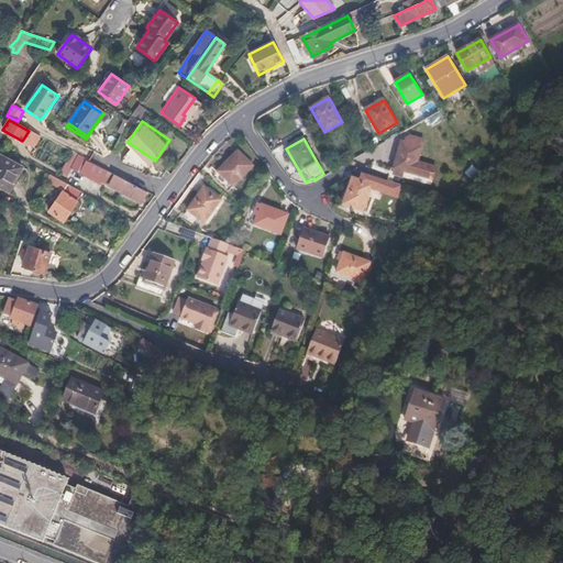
[(422,148),(403,142),(393,174),(431,184),(437,167),(418,162),(422,148)]
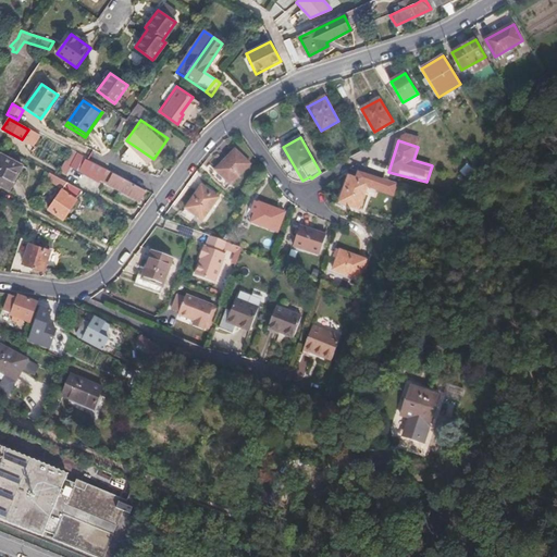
[(249,163),(235,150),(217,170),(232,183),(249,163)]
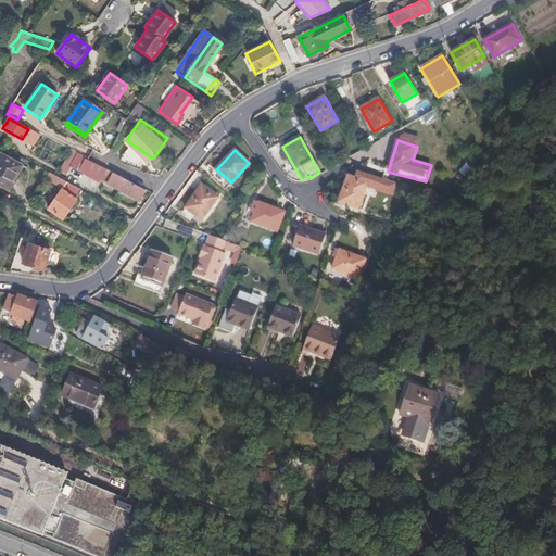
[(22,165),(1,155),(0,158),(0,185),(8,189),(16,174),(17,174),(22,165)]
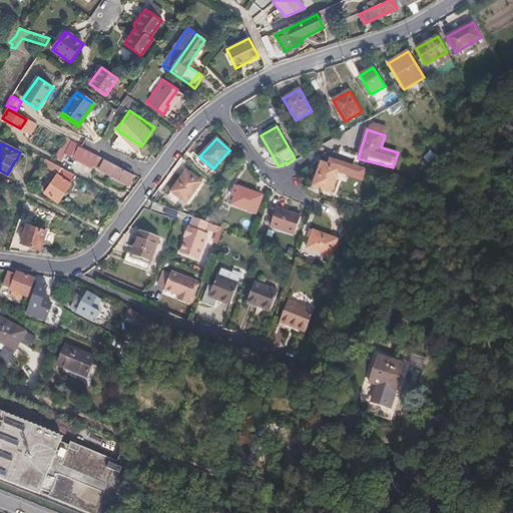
[(428,162),(435,155),(429,150),(423,157),(428,162)]
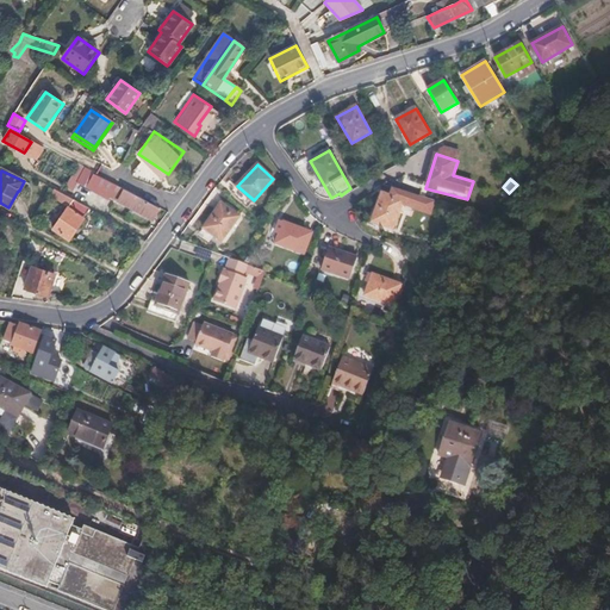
[(431,215),(435,201),(394,187),(391,197),(383,194),(373,223),(393,229),(402,205),(431,215)]
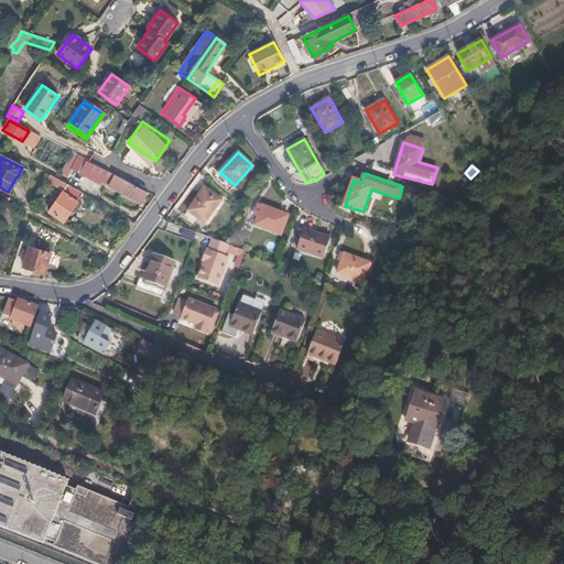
[(109,187),(141,204),(147,194),(115,177),(109,187)]
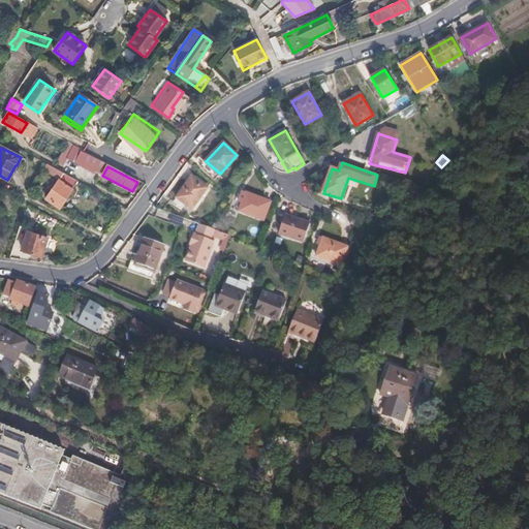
[(60,209),(79,182),(63,174),(45,198),(60,209)]
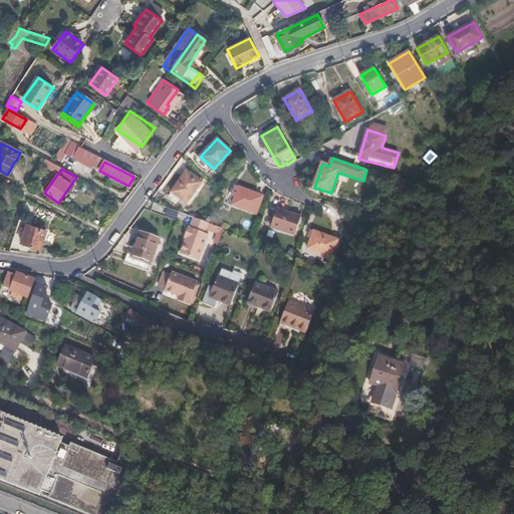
[(173,192),(188,202),(203,182),(188,172),(173,192)]
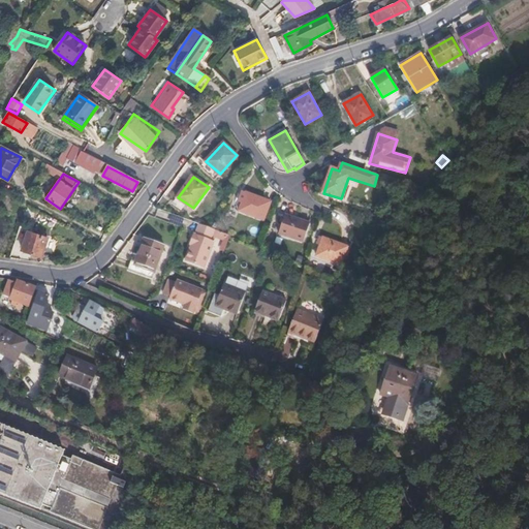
[(265,220),(272,201),(247,192),(244,191),(240,201),(243,203),(240,211),(265,220)]
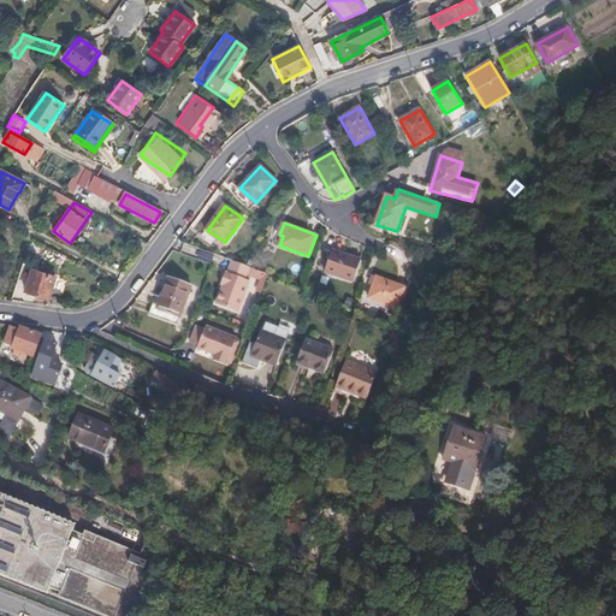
[(61,268),(66,259),(59,254),(58,256),(46,250),(42,259),(61,268)]
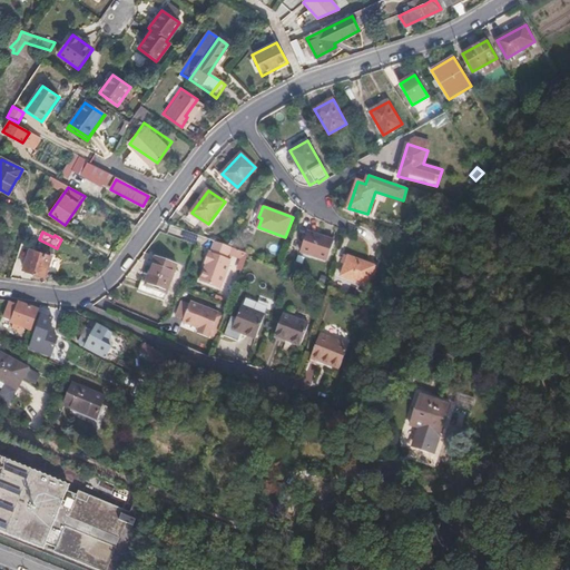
[(300,251),(325,259),(332,239),(306,232),(300,251)]
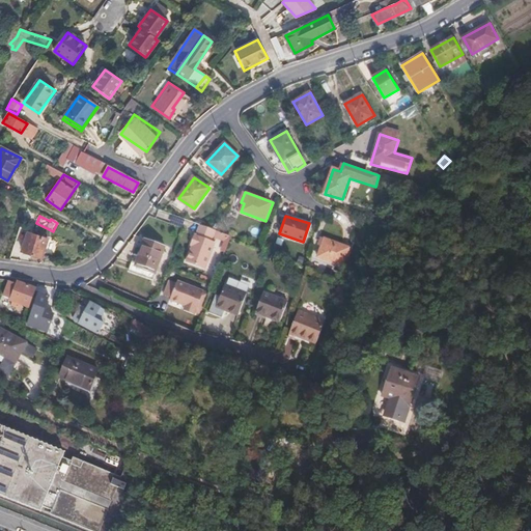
[(213,243),(217,231),(211,228),(201,225),(197,235),(195,235),(191,248),(192,248),(187,264),(204,272),(215,244),(213,243)]
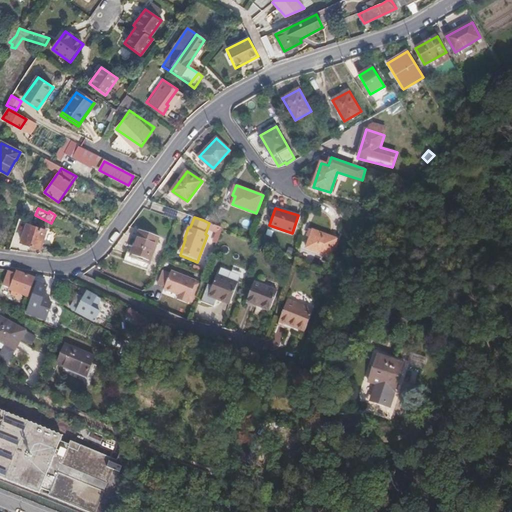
[(0,222),(0,238),(7,241),(11,226),(0,222)]
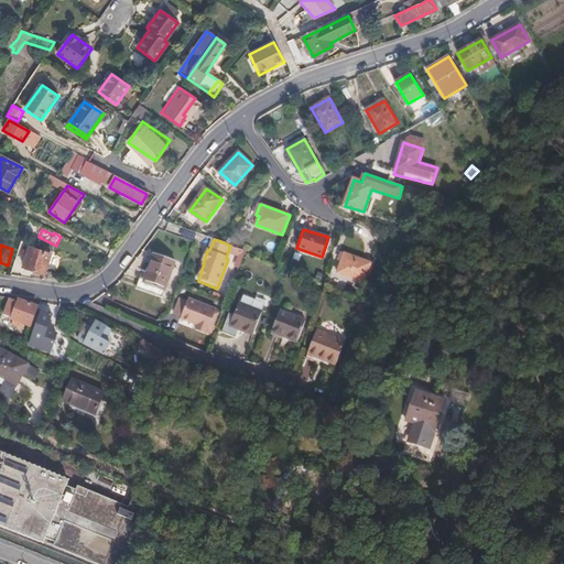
[(30,247),(23,267),(45,273),(52,253),(30,247)]
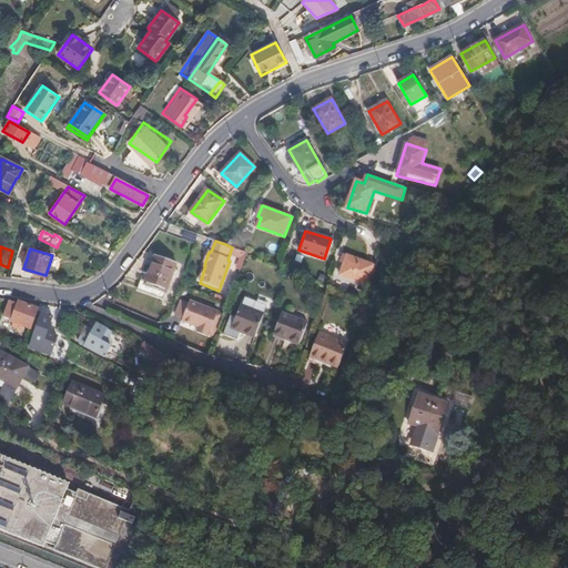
[(178,263),(156,255),(146,282),(168,290),(178,263)]
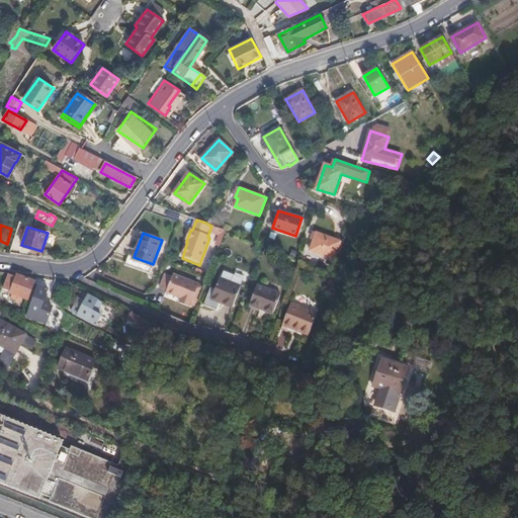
[(340,242),(316,234),(310,251),(335,259),(340,242)]
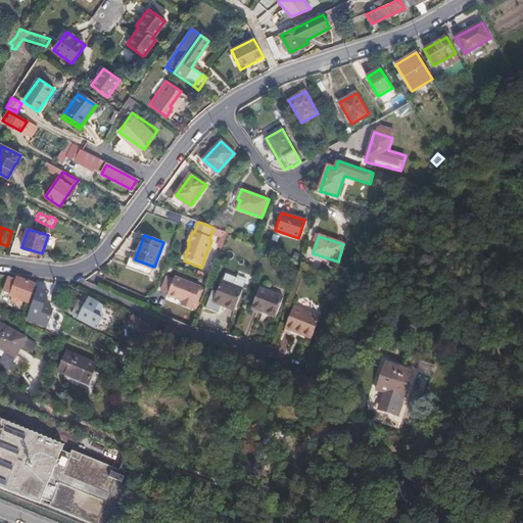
[(11,292),(17,278),(10,275),(4,289),(11,292)]
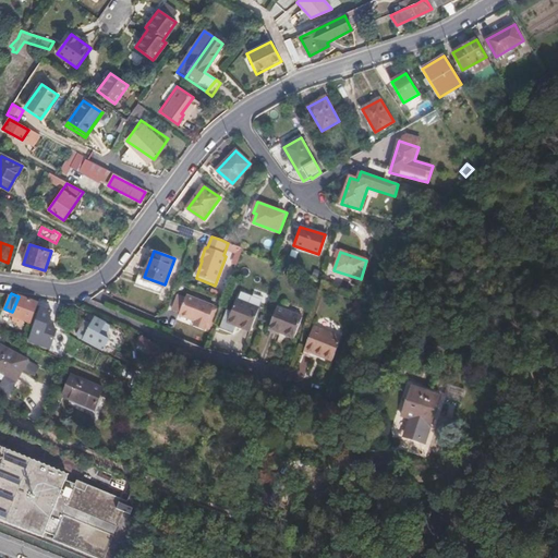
[(32,322),(35,313),(39,301),(31,298),(31,299),(20,293),(19,296),(12,312),(12,313),(14,314),(24,318),(32,322)]
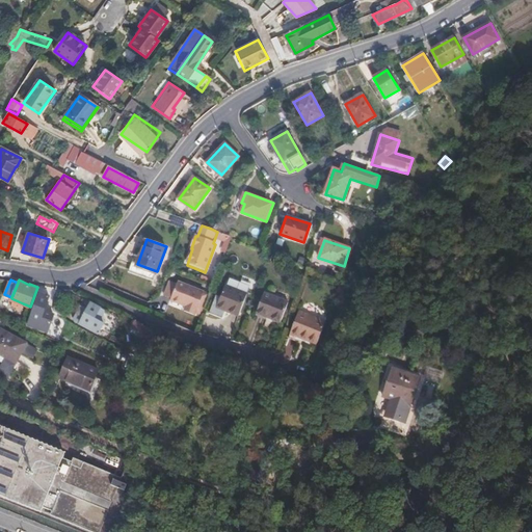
[(175,284),(167,281),(162,296),(169,298),(168,301),(183,307),(182,311),(194,316),(204,292),(176,282),(175,284)]
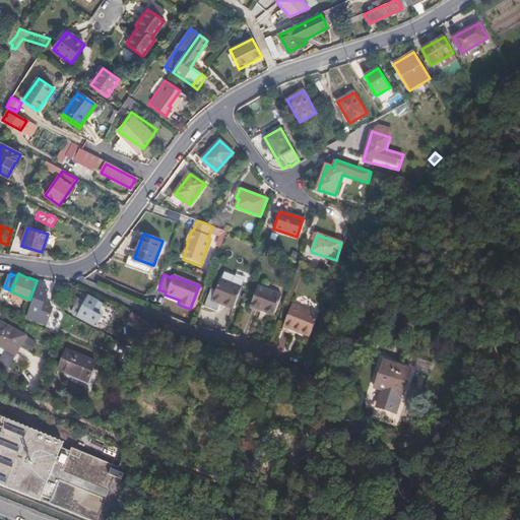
[(37,278),(37,280),(33,291),(36,294),(27,317),(48,324),(53,308),(48,306),(50,302),(46,300),(49,289),(42,287),(45,279),(37,278)]
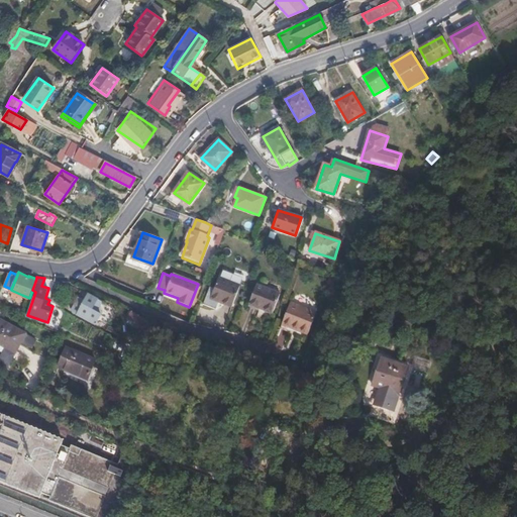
[(240,289),(219,280),(210,299),(232,308),(240,289)]
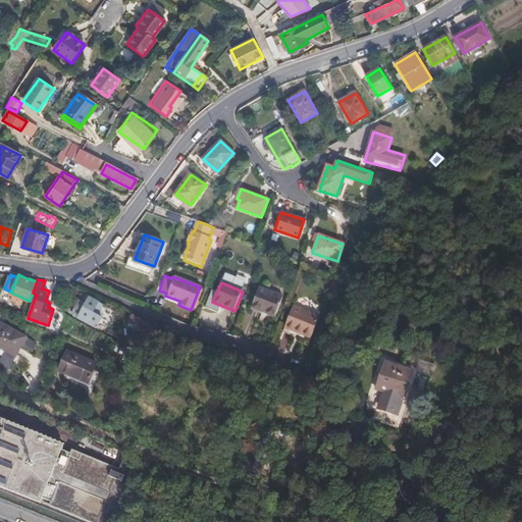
[(279,301),(282,295),(264,286),(261,293),(279,301)]
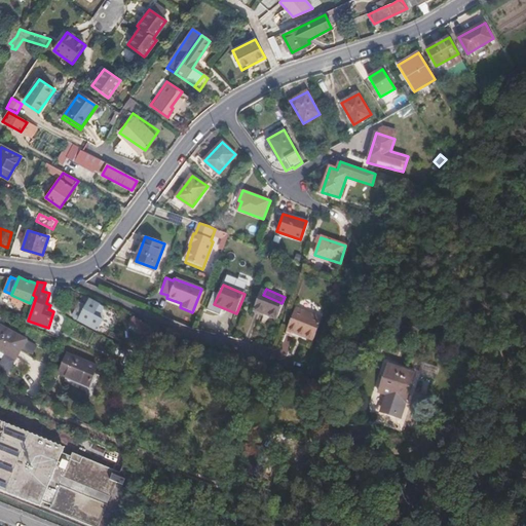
[(55,293),(53,306),(63,312),(65,295),(55,293)]
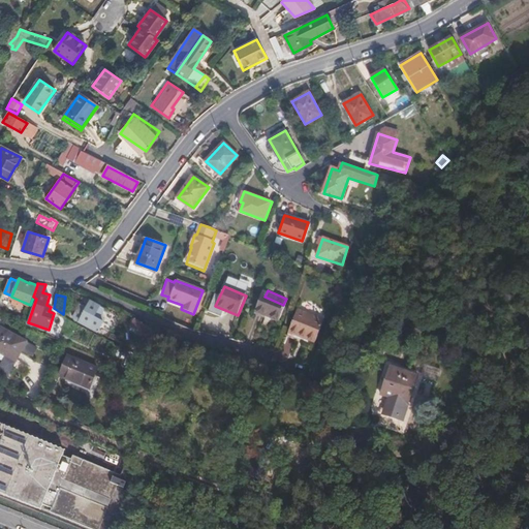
[(265,297),(262,296),(254,316),(278,327),(286,306),(283,305),(265,297)]
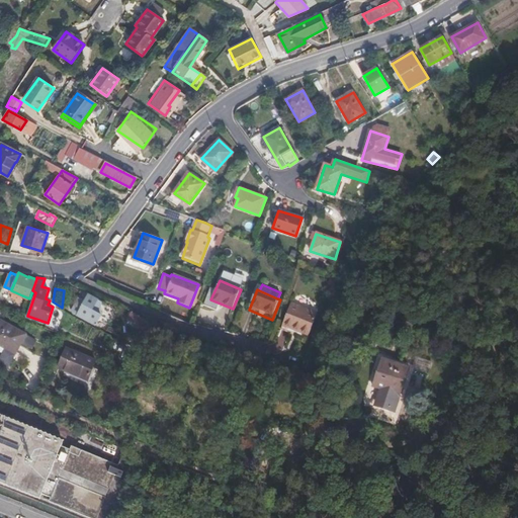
[(22,295),(13,291),(11,295),(21,299),(22,295)]
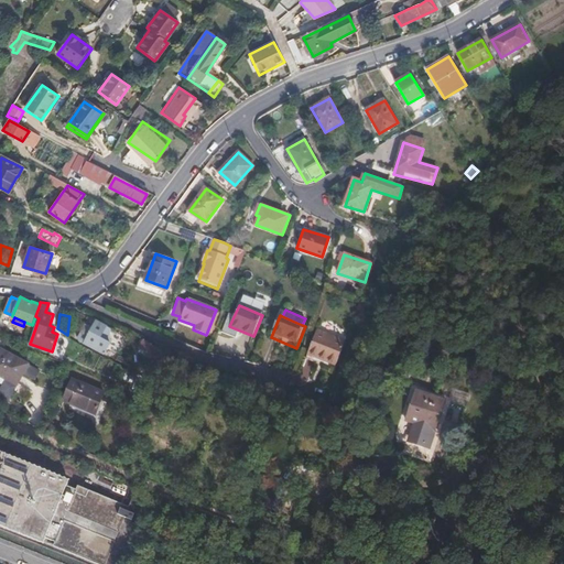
[(101,336),(107,326),(97,321),(85,340),(105,353),(110,342),(101,336)]
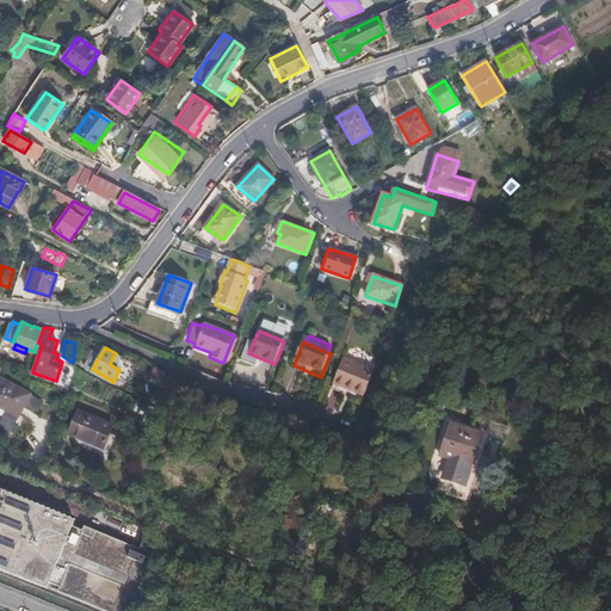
[(332,390),(363,402),(374,377),(341,365),(332,390)]
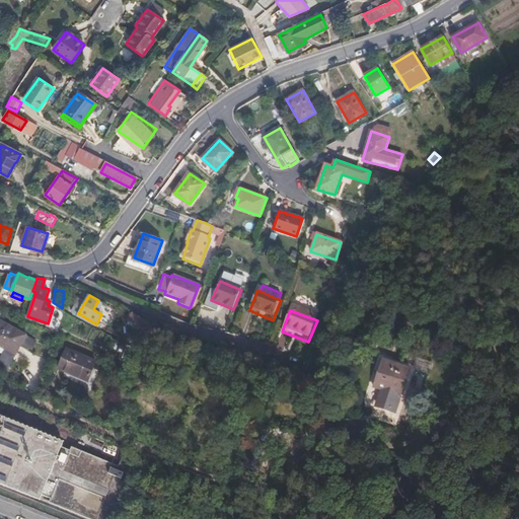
[(147,322),(148,322),(145,315),(141,313),(139,316),(133,313),(128,320),(143,328),(147,322)]
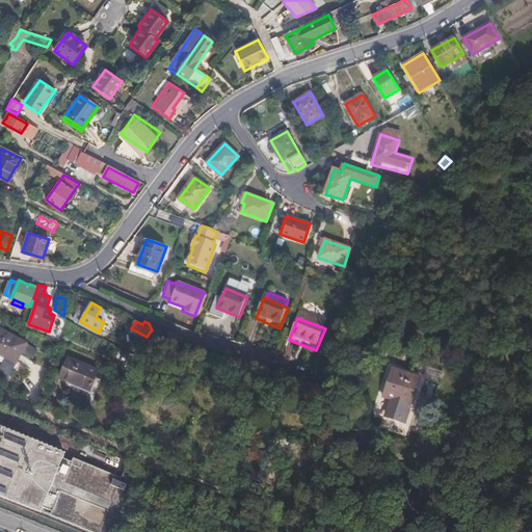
[(28,345),(0,333),(0,357),(11,363),(19,366),(28,345)]
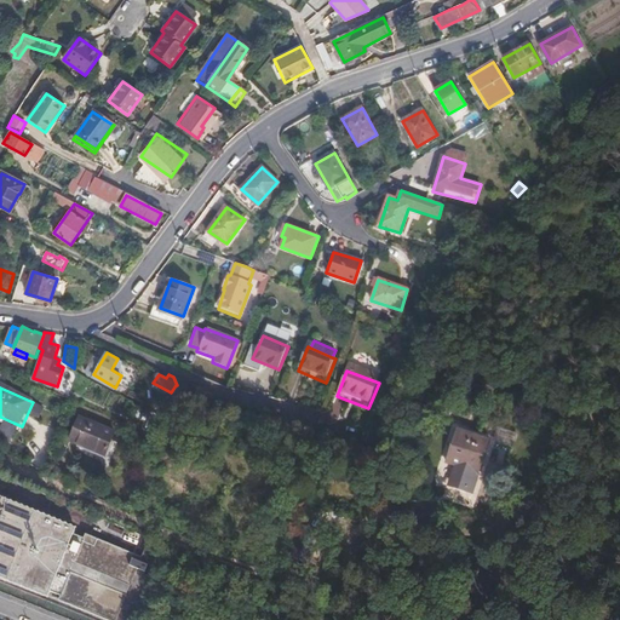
[(0,424),(10,429),(13,423),(0,417),(0,424)]
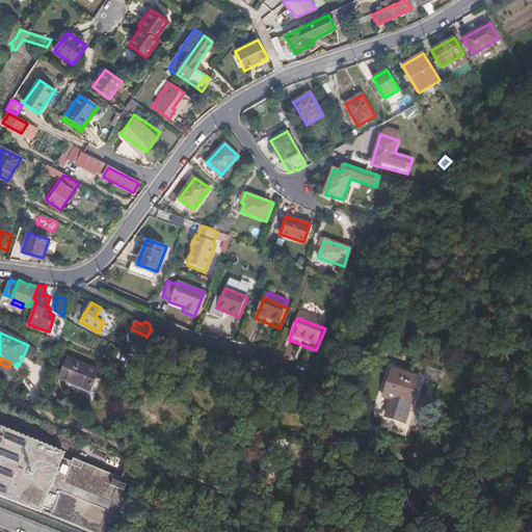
[(99,370),(69,357),(60,377),(89,390),(99,370)]
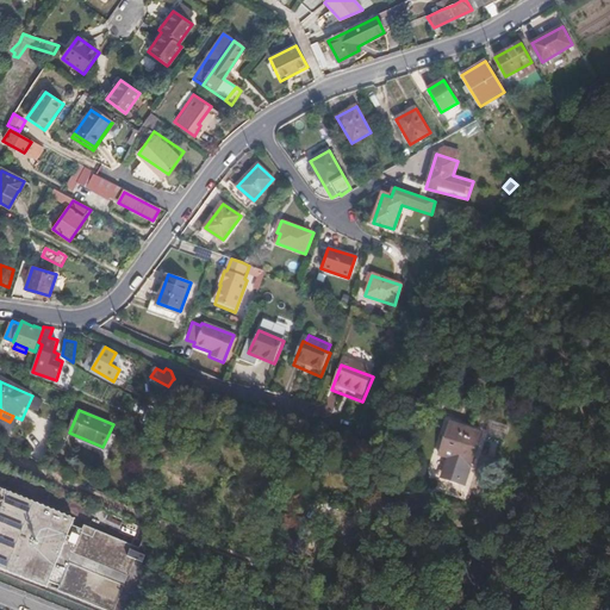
[(481,431),(447,421),(436,455),(444,458),(439,477),(465,485),(481,431)]
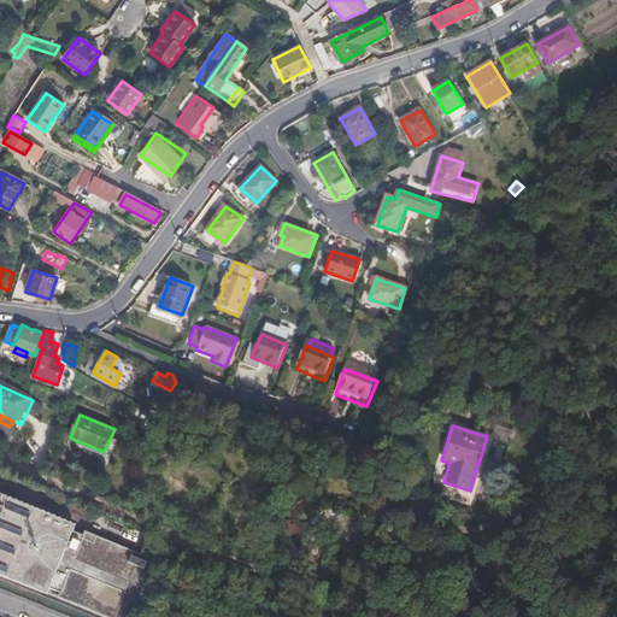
[(76,524),(0,492),(0,573),(47,593),(50,587),(60,592),(58,595),(106,616),(113,616),(140,556),(86,533),(83,536),(72,533),(76,524)]
